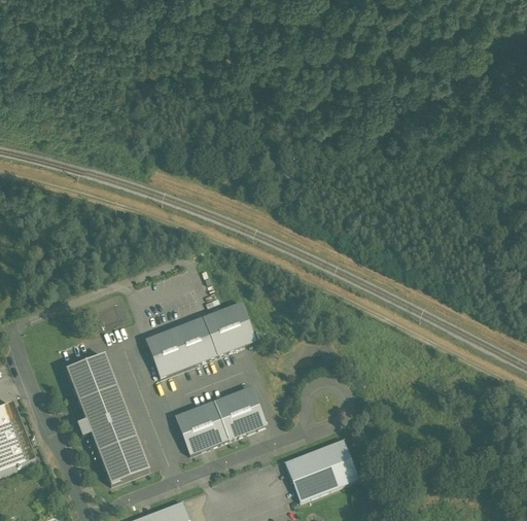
[(241,302),(145,339),(160,377),(255,340),(241,302)]
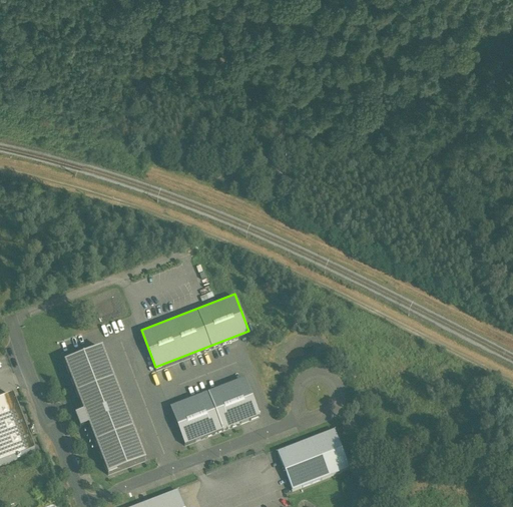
[(145,457),(102,345),(64,359),(83,409),(75,412),(80,424),(88,421),(107,471),(145,457)]
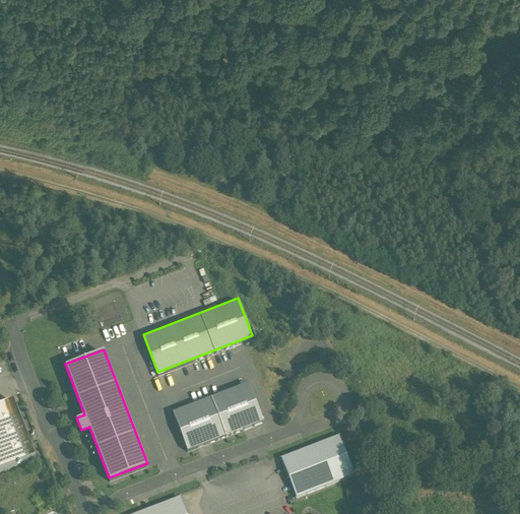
[(248,380),(173,410),(188,448),(263,419),(248,380)]
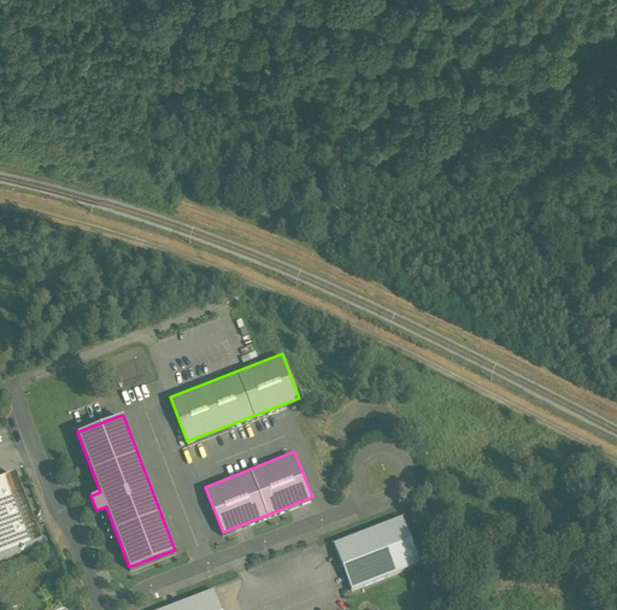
[(0,477),(0,555),(41,540),(16,473),(0,477)]
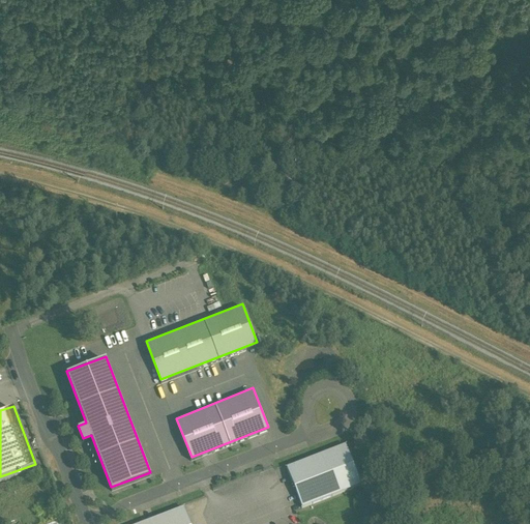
[(345,440),(286,463),(301,503),(360,481),(345,440)]
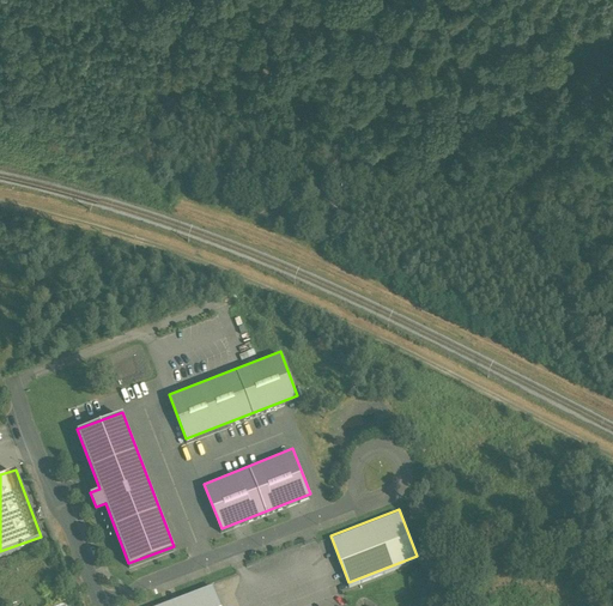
[(220,605),(212,582),(150,605),(220,605)]
